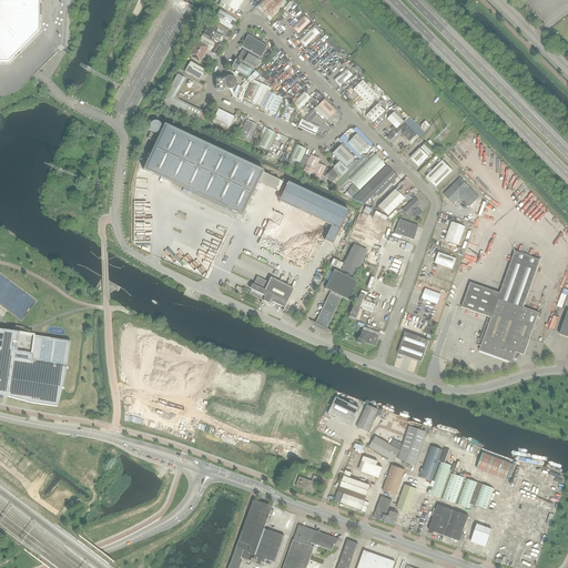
[(0,0),(0,67),(9,68),(29,48),(41,36),(40,0),(0,0)]
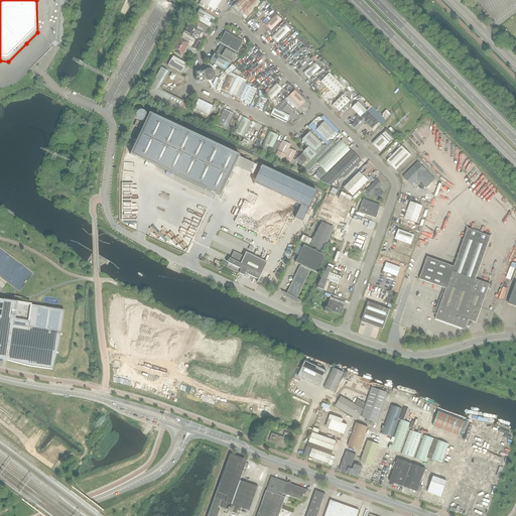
[(201,0),(200,2),(215,11),(221,0),(201,0)]
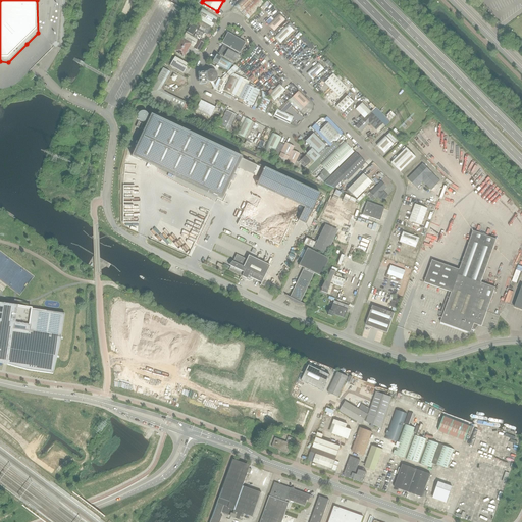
[(248,19),(264,4),(260,0),(240,0),(235,6),(248,19)]
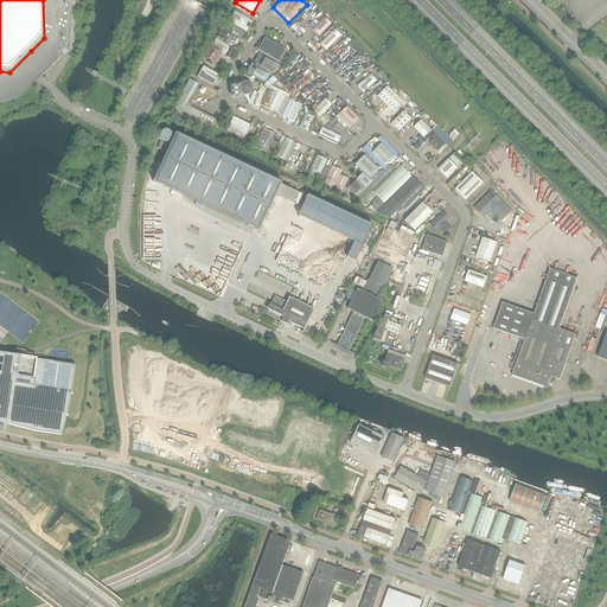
[(247,32),(253,20),(235,11),(229,21),(247,32)]
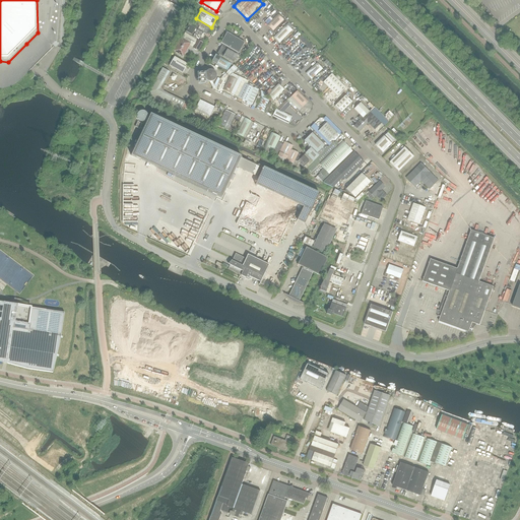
[(278,14),(267,25),(273,30),(283,20),(278,14)]
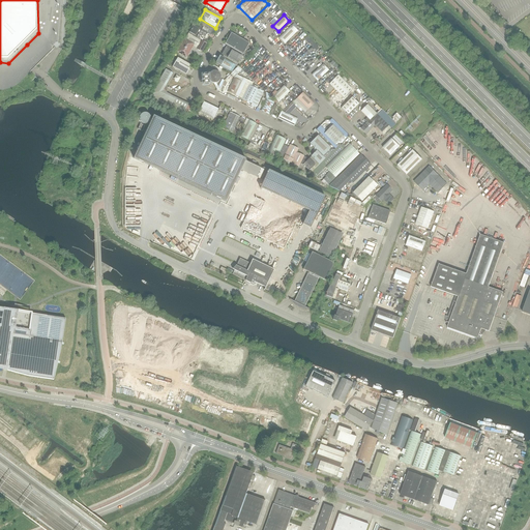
[(190,30),(188,34),(205,43),(205,42),(206,42),(207,41),(207,40),(207,39),(207,38),(208,37),(208,36),(208,35),(209,35),(210,34),(211,33),(212,33),(213,31),(213,30),(199,22),(198,24),(195,23),(190,30)]
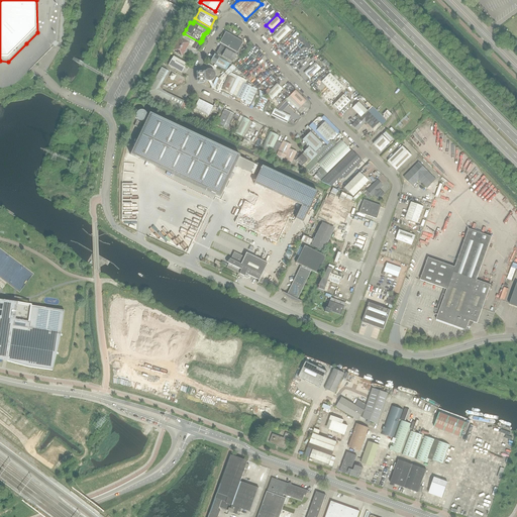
[(278,42),(289,32),(290,30),(285,24),(272,37),(278,42)]
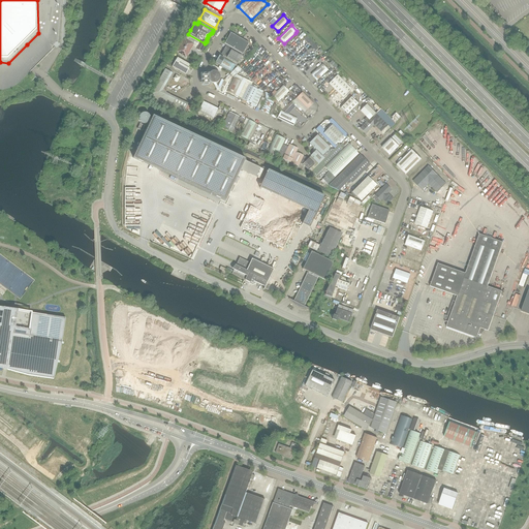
[(243,54),(249,43),(230,33),(224,43),(243,54)]
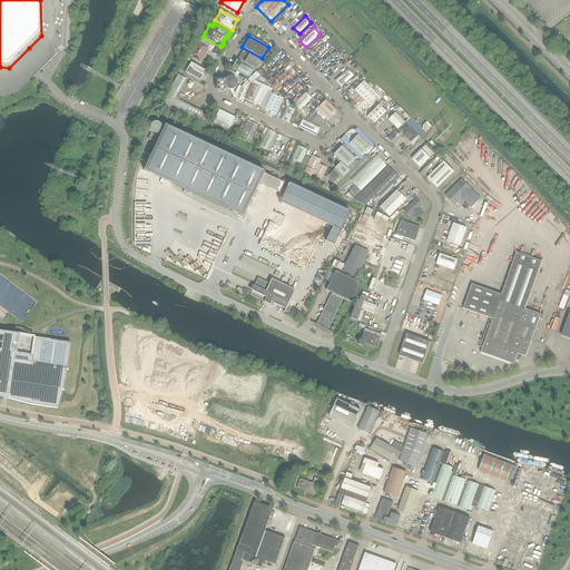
[(203,37),(198,45),(192,56),(200,61),(207,49),(213,52),(212,53),(217,56),(222,48),(219,47),(220,47),(203,37)]
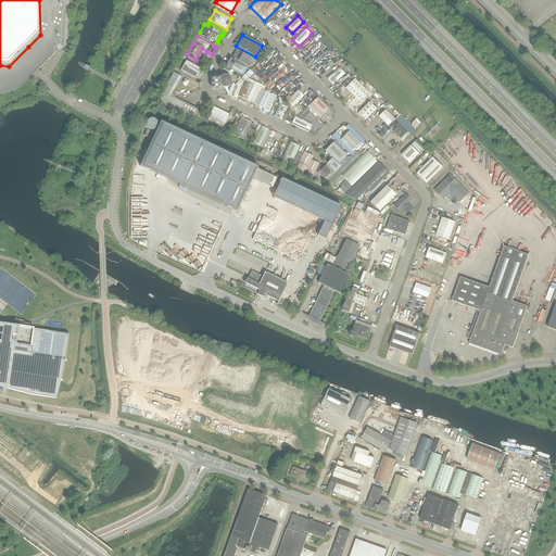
[(332,47),(331,48),(323,39),(319,41),(324,46),(325,46),(328,50),(327,51),(328,52),(330,51),(331,53),(335,51),(332,49),(333,48),(332,47)]
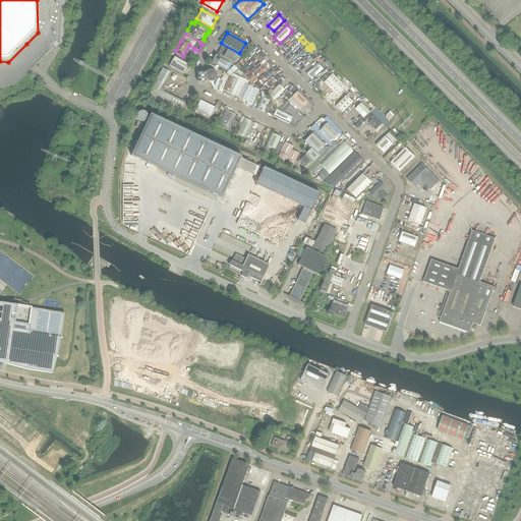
[(238,56),(222,47),(218,54),(234,63),(238,56)]
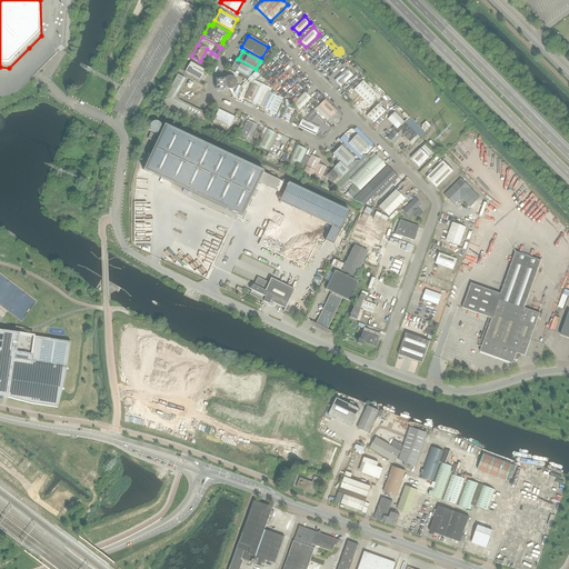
[(348,58),(328,78),(345,95),(365,75),(348,58)]
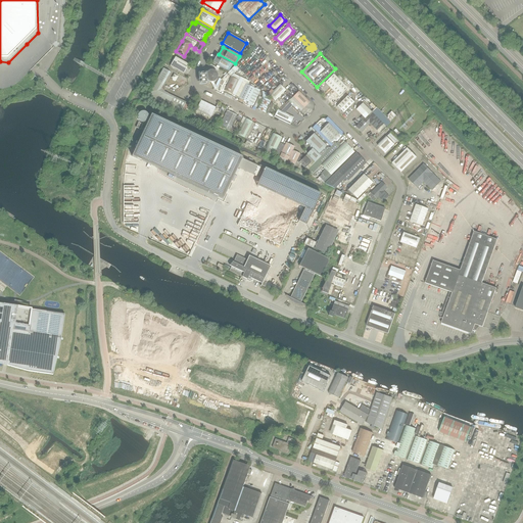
[(227,70),(231,63),(218,55),(214,62),(227,70)]
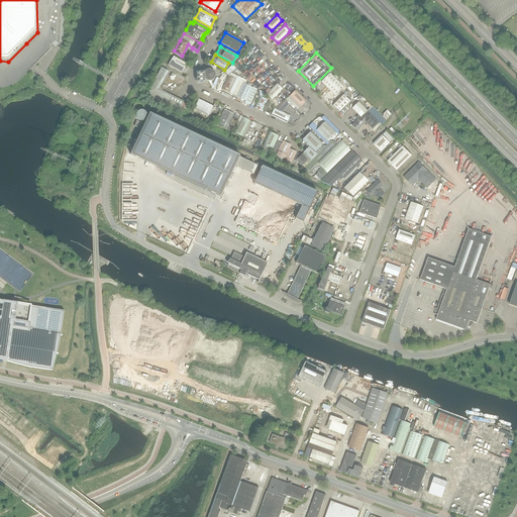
[(182,73),(187,64),(174,57),(169,65),(182,73)]
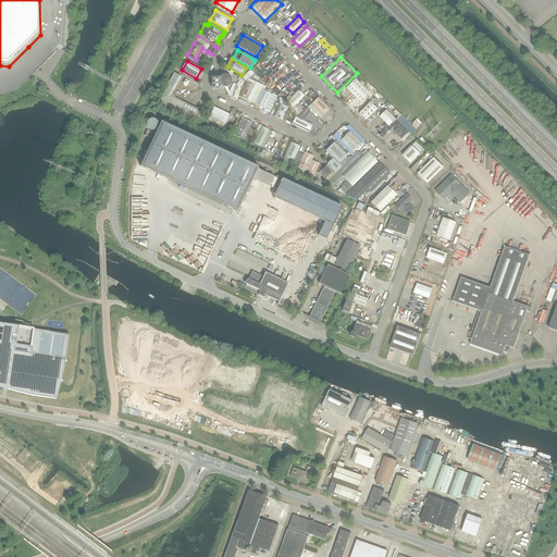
[(174,73),(157,102),(193,120),(198,109),(171,96),(182,77),(174,73)]
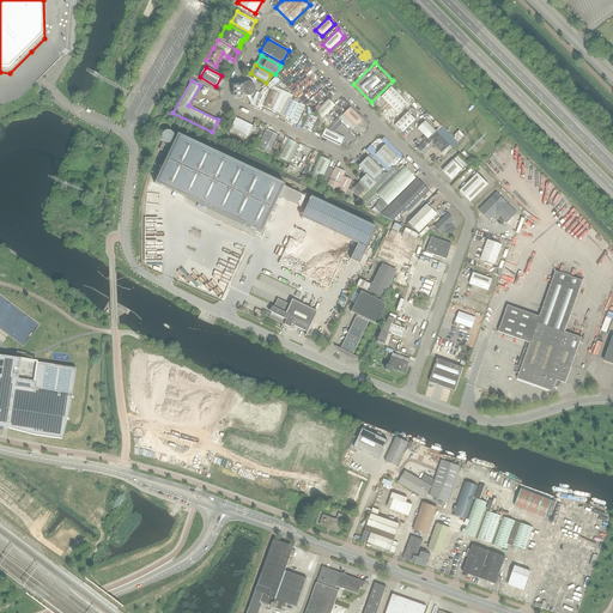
[(252,96),(253,96),(253,95),(254,95),(254,93),(255,93),(255,92),(255,91),(255,90),(255,89),(255,87),(255,86),(254,86),(254,85),(253,85),(253,84),(252,84),(252,83),(250,83),(249,83),(248,83),(247,83),(246,83),(244,84),(243,84),(243,85),(242,85),(242,86),(242,87),(241,87),(241,89),(241,90),(241,91),(241,92),(242,92),(242,93),(243,95),(244,96),(246,96),(247,97),(248,97),(249,97),(250,97),(252,96)]
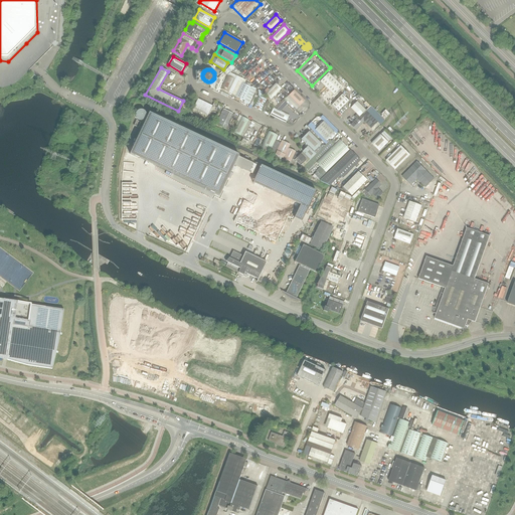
[(334,96),(342,87),(329,73),(320,81),(334,96)]
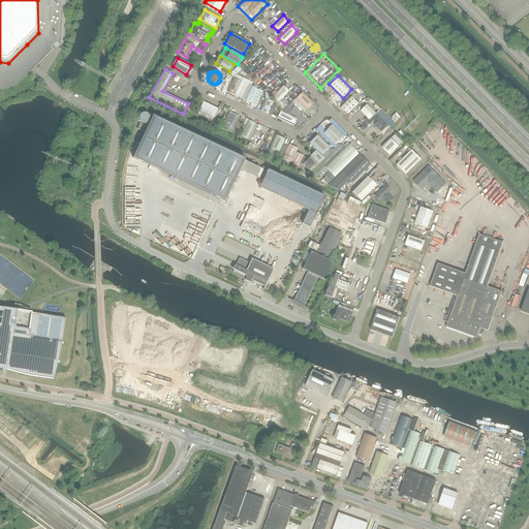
[(235,95),(241,82),(242,80),(238,78),(237,80),(234,78),(227,92),(235,95)]
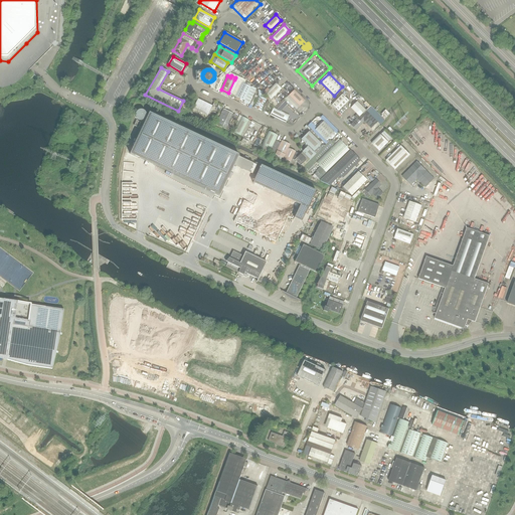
[(239,77),(233,90),(237,92),(242,82),(243,80),(239,77)]
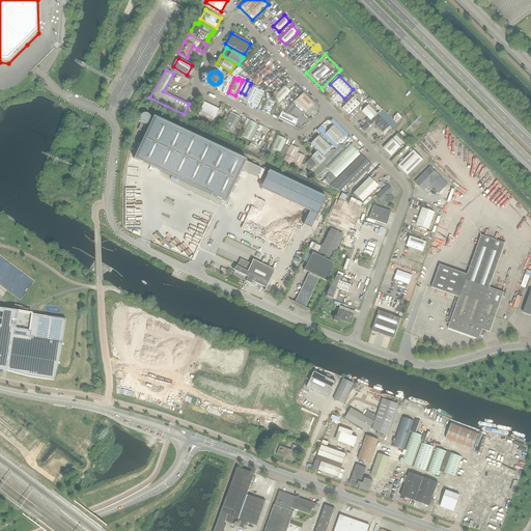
[(245,94),(243,100),(252,104),(259,90),(250,85),(245,94)]
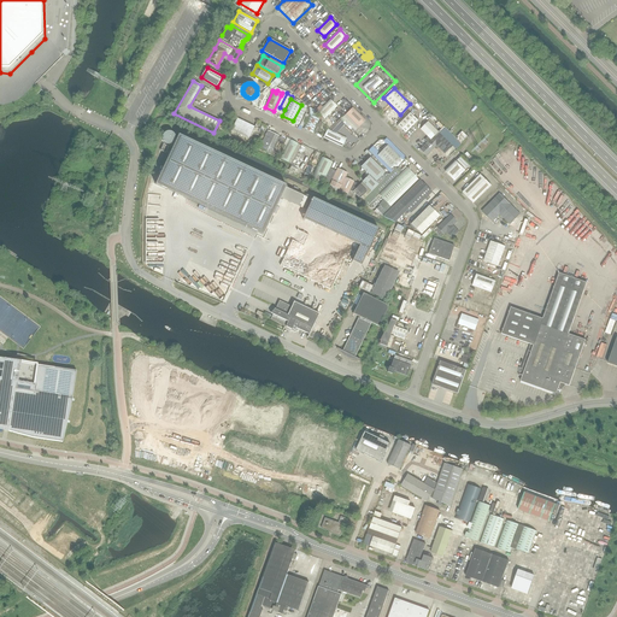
[(330,100),(318,112),(324,119),(338,106),(330,100)]
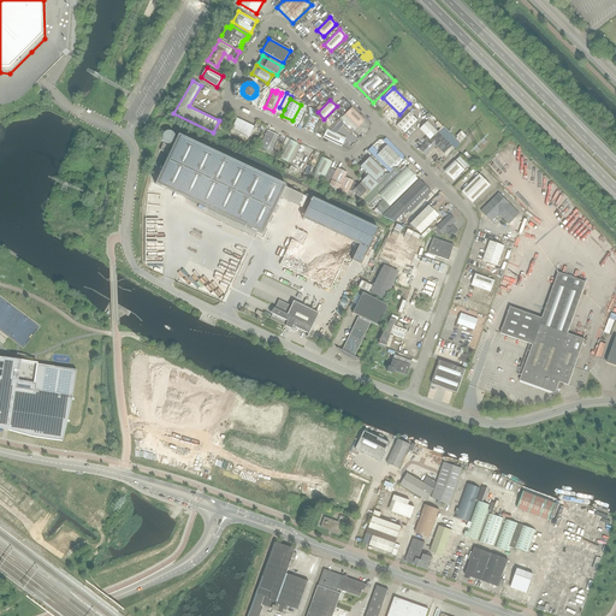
[(365,120),(351,107),(345,114),(359,128),(365,120)]
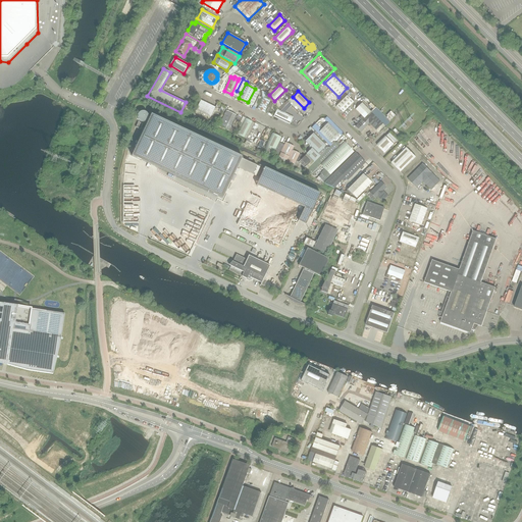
[(336,106),(343,113),(353,102),(347,96),(336,106)]
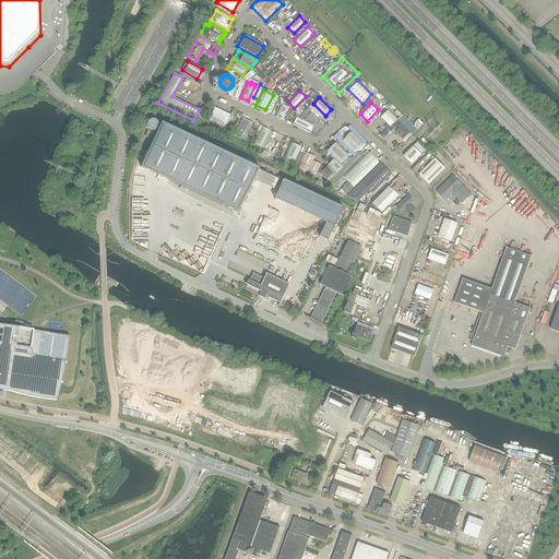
[(284,121),(289,108),(281,104),(274,117),(284,121)]
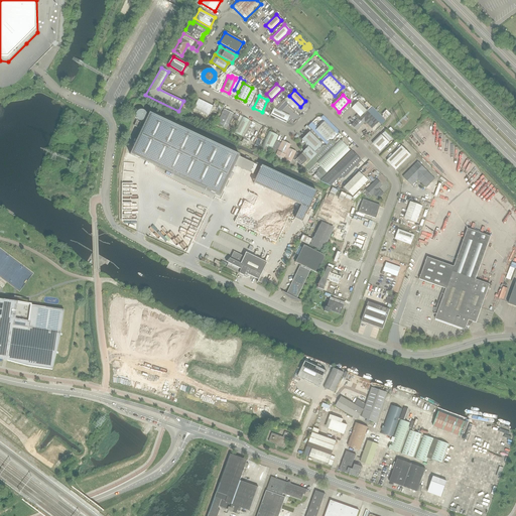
[(289,96),(285,100),(295,111),(300,107),(289,96)]
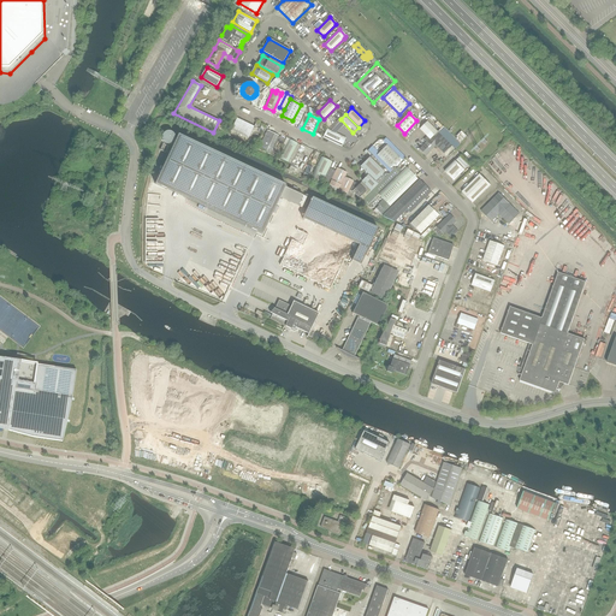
[(237,118),(231,130),(248,138),(254,126),(237,118)]
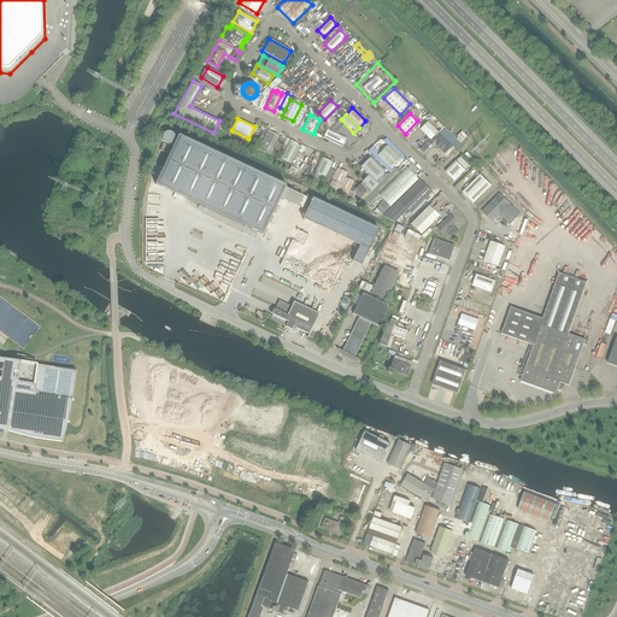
[(419,150),(422,152),(440,134),(428,122),(419,129),(428,137),(424,140),(428,142),(419,150)]
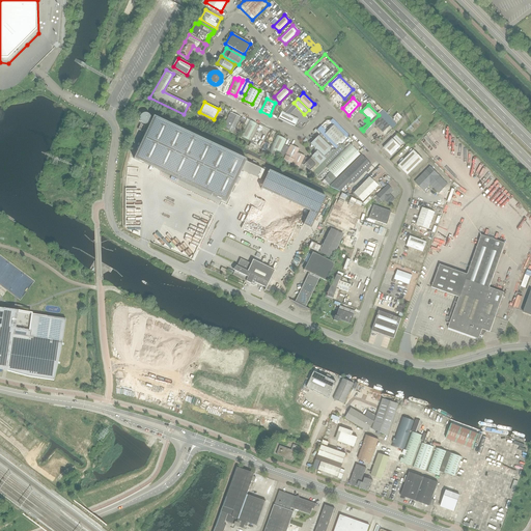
[(298,119),(282,111),(278,118),(295,127),(297,121),(298,119)]
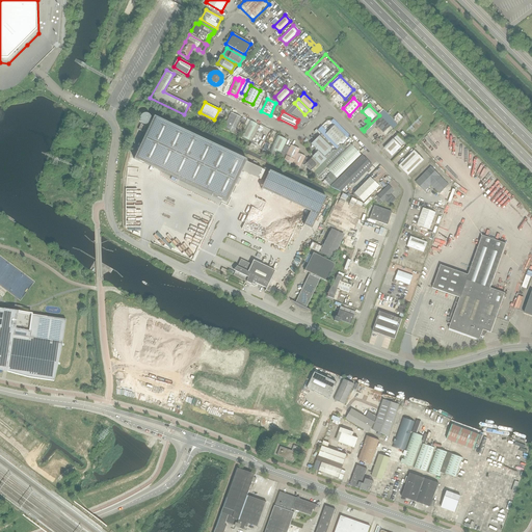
[(222,129),(233,134),(238,136),(245,120),(231,112),(222,129)]
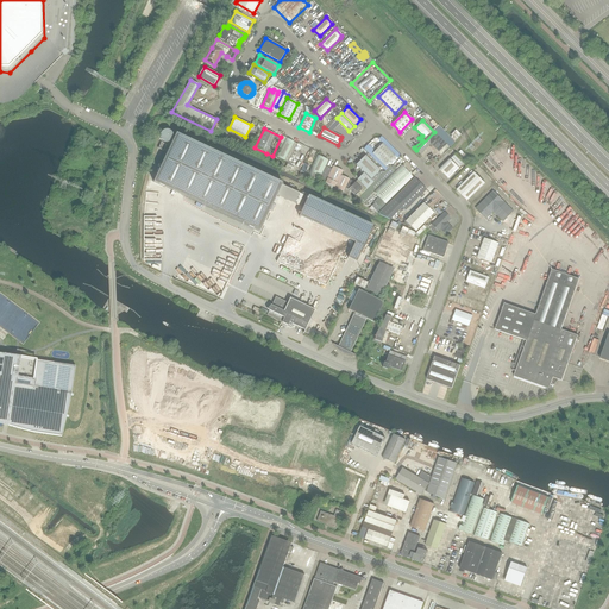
[(159,136),(159,137),(159,138),(159,139),(161,140),(161,142),(162,142),(163,143),(164,143),(165,144),(167,144),(168,144),(169,143),(170,143),(174,136),(173,135),(173,133),(171,132),(171,131),(170,131),(169,130),(168,130),(167,130),(165,130),(164,130),(163,130),(163,131),(162,131),(162,132),(161,132),(161,133),(159,133),(159,135),(159,136)]
